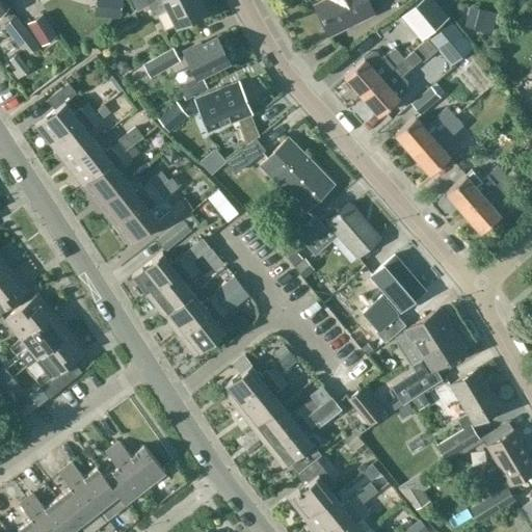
[(104,0),(103,18),(120,20),(121,0),(104,0)]
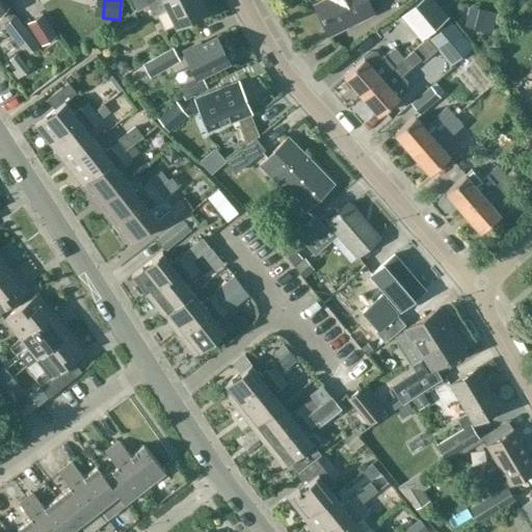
[(176,26),(203,12),(196,0),(131,0),(137,10),(149,5),(153,15),(167,7),(176,26)]
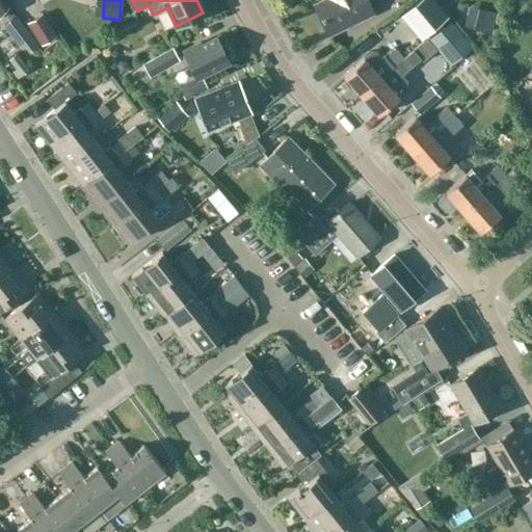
[(328,34),(375,11),(369,0),(321,0),(314,4),(328,34)]
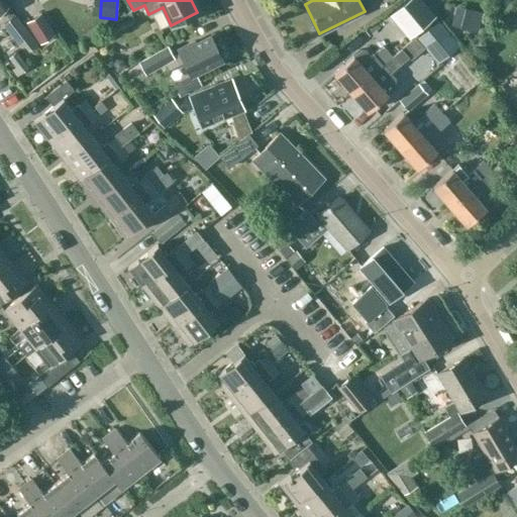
[(420,0),(407,0),(389,16),(409,38),(435,16),(420,0)]
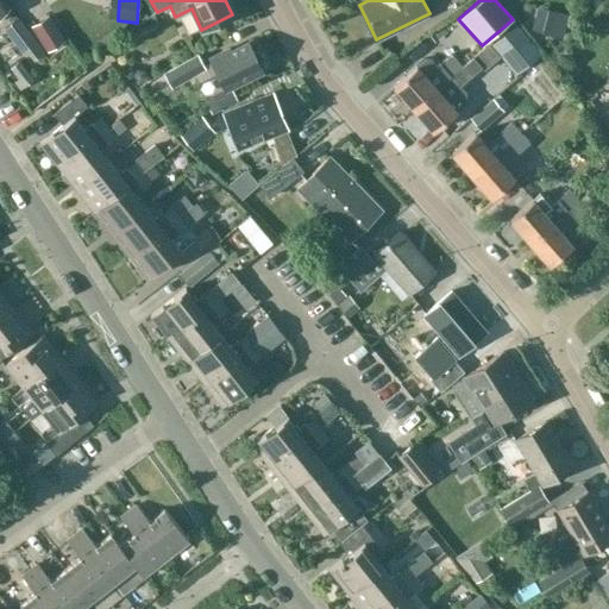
[(30,26),(48,52),(66,41),(49,14),(30,26)]
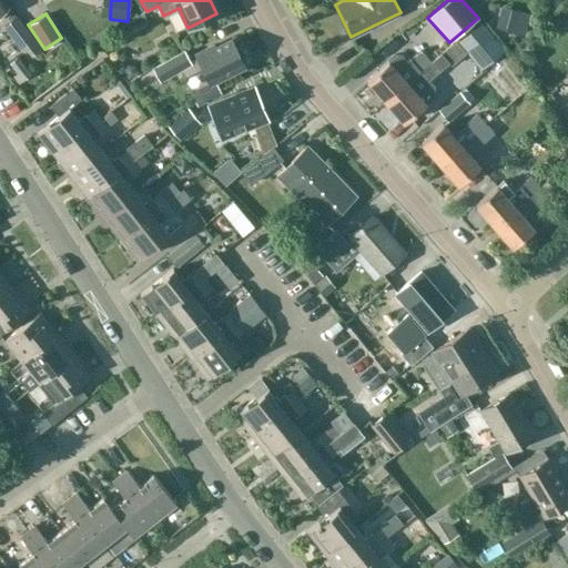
[(42,49),(18,17),(3,28),(20,50),(24,47),(32,57),(42,49)]
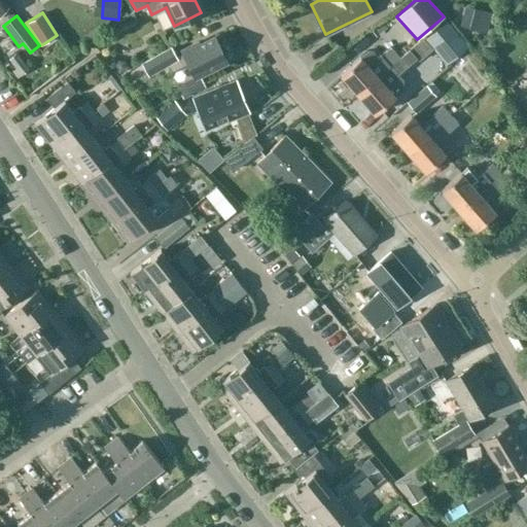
[(489,21),(465,15),(462,29),(486,35),(489,21)]
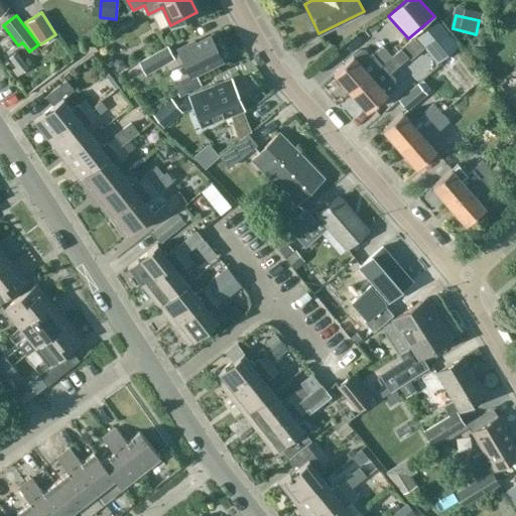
[(435,65),(458,46),(438,21),(416,38),(435,65)]
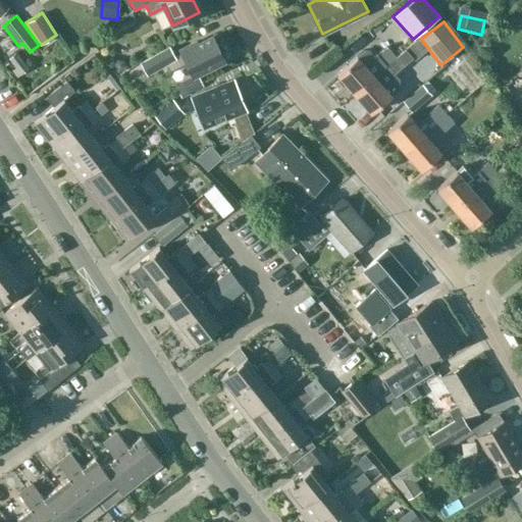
[(192,76),(223,60),(211,37),(196,45),(195,42),(179,50),(181,53),(173,57),(168,47),(140,63),(146,75),(165,65),(168,71),(185,63),(192,76)]
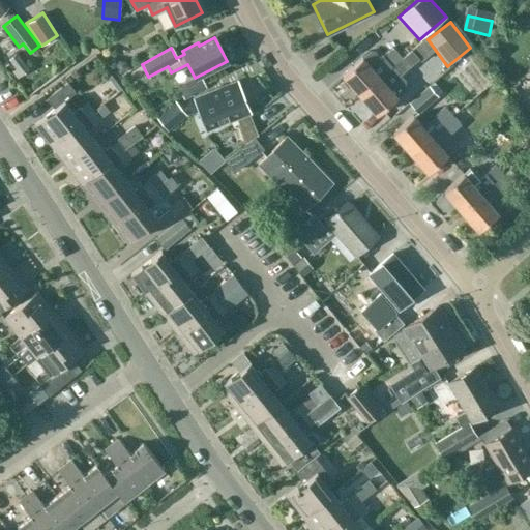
[(343,75),(361,95),(403,58),(394,48),(373,67),(362,56),(343,75)]
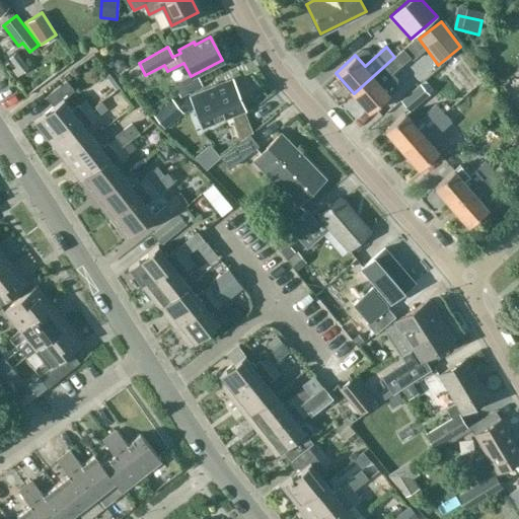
[(15,55),(8,60),(16,70),(12,73),(16,79),(27,71),(15,55)]
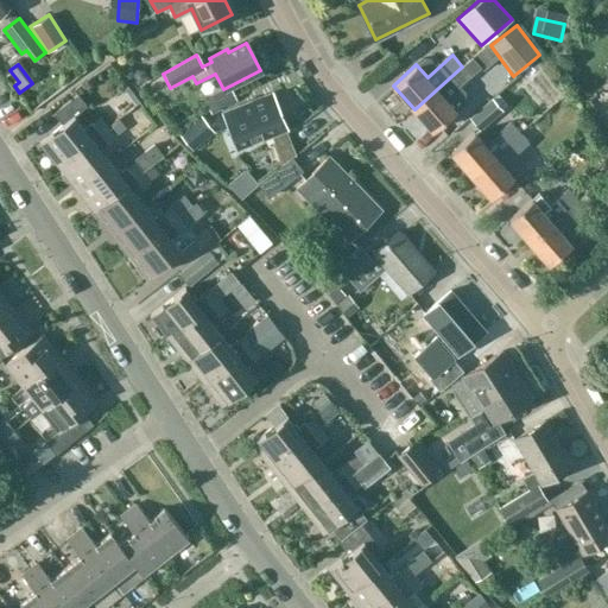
[(462,67),(415,109),(434,131),(456,109),(464,102),(464,92),(460,86),(472,76),(462,67)]
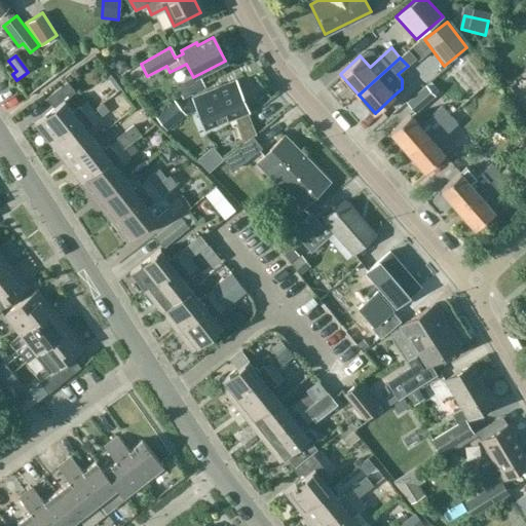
[(117,61),(112,64),(119,74),(128,67),(125,62),(117,61)]
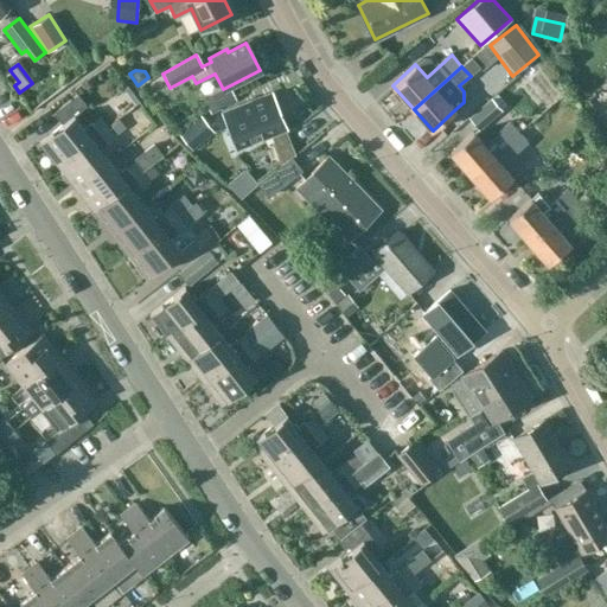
[(127,87),(122,90),(134,106),(139,103),(127,87)]
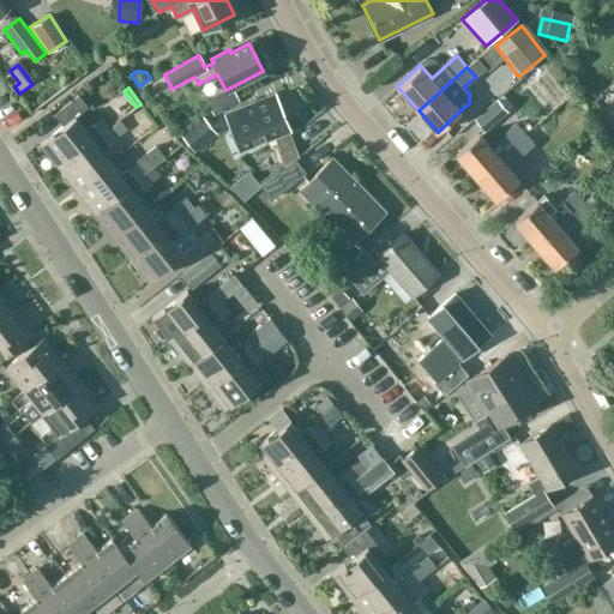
[(236,110),(226,114),(230,128),(239,149),(274,136),(286,166),(295,157),(298,156),(288,130),(275,95),(236,110)]
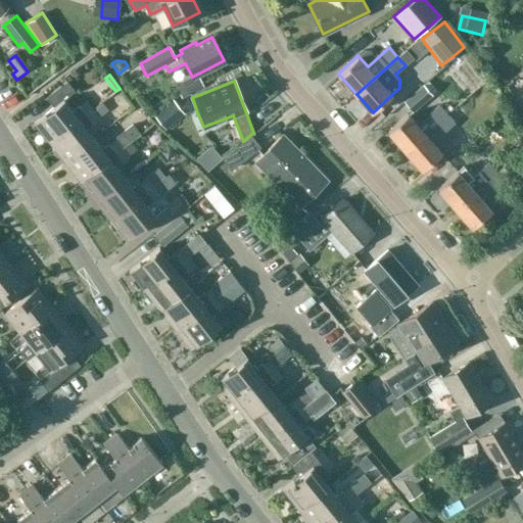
[(48,143),(92,108),(85,99),(72,110),(63,100),(75,91),(66,82),(45,98),(53,107),(33,124),(48,143)]
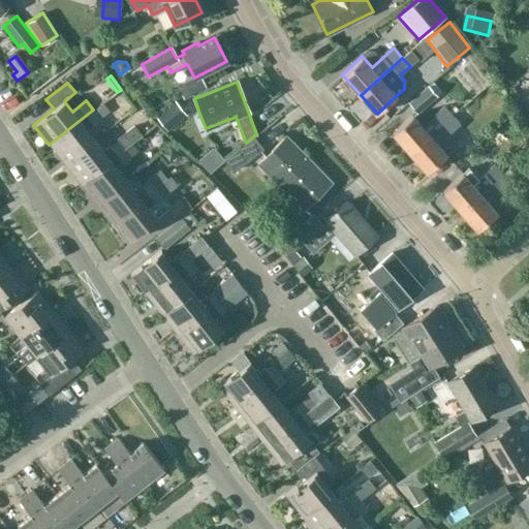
[(429,86),(412,99),(408,102),(418,115),(439,96),(429,86)]
